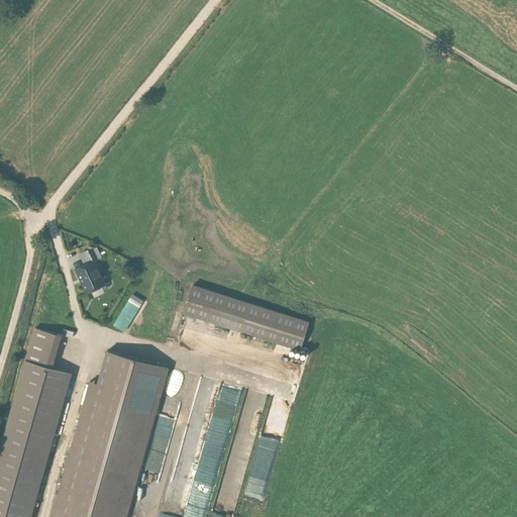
[(88,246),(71,252),(87,295),(103,289),(88,246)]
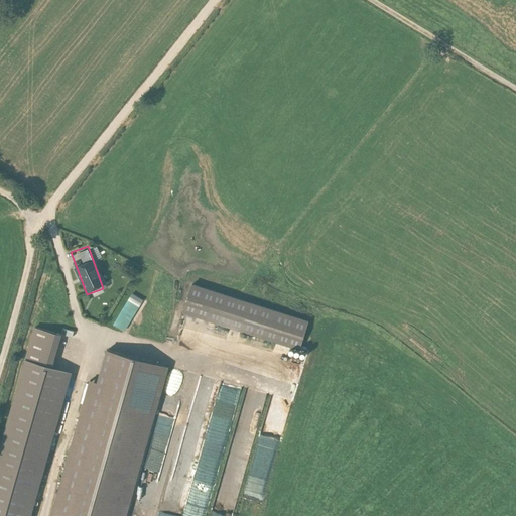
[(191,285),(182,314),(299,352),(308,323),(191,285)]
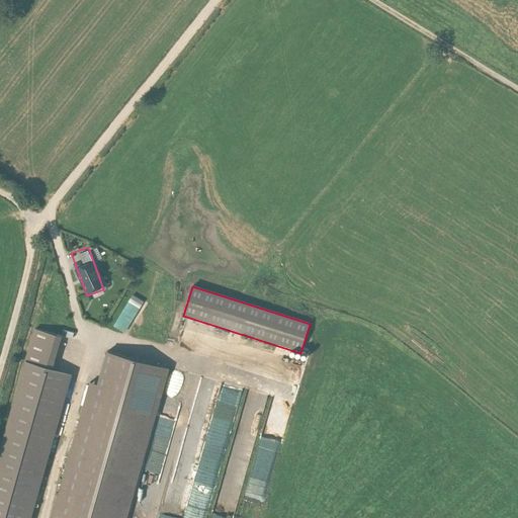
[(125,331),(145,300),(134,293),(114,325),(125,331)]
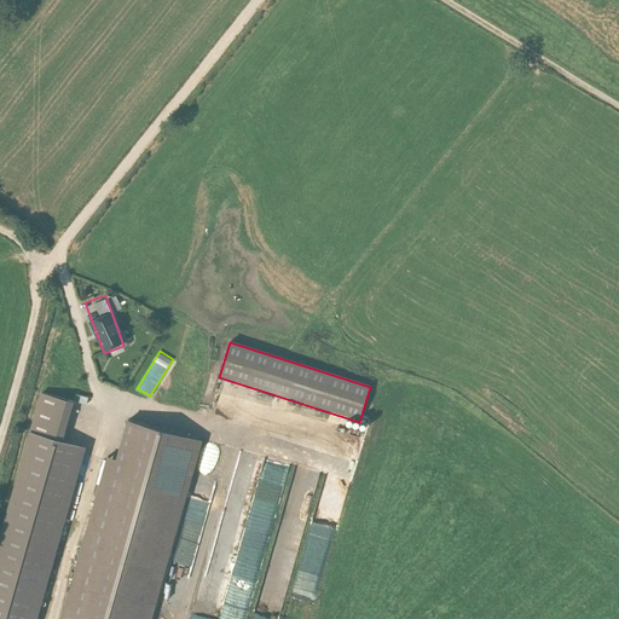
[(136,387),(154,358),(148,354),(129,383),(136,387)]
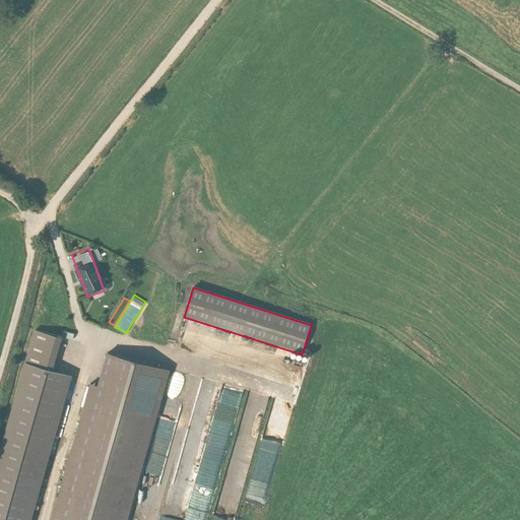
[(36,329),(26,362),(53,369),(62,336),(36,329)]
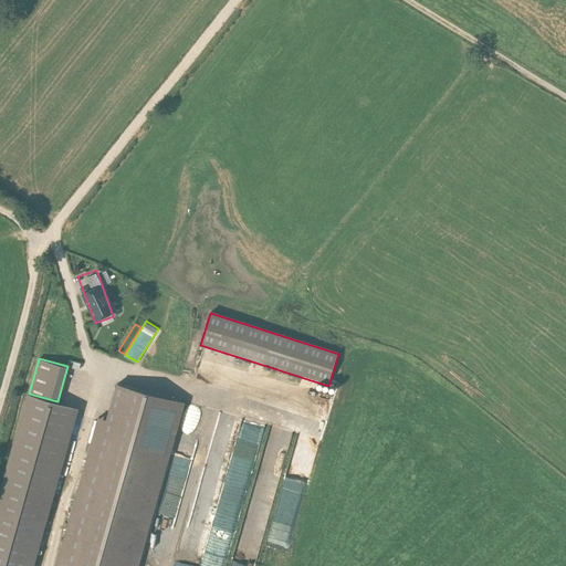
[(138,565),(185,404),(116,385),(106,421),(97,419),(55,565),(138,565)]
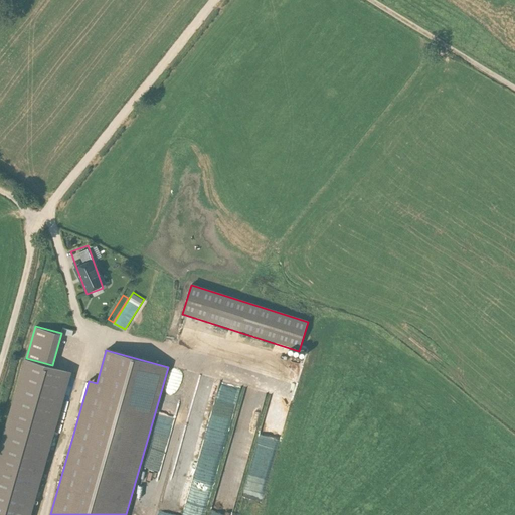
[(30,514),(71,371),(52,365),(26,358),(0,452),(0,514),(3,514),(30,514)]
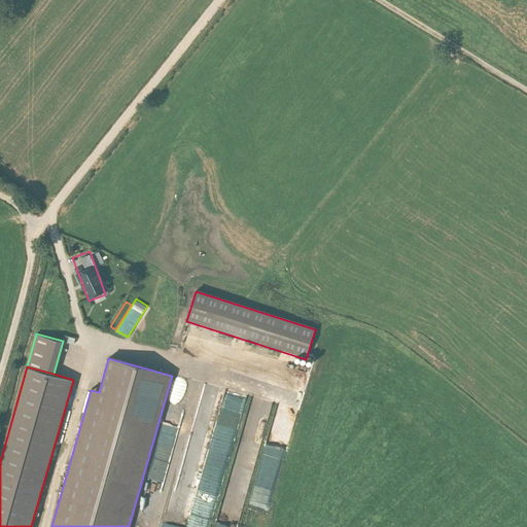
[(171,442),(170,442),(174,431),(164,428),(155,452),(167,456),(171,442)]
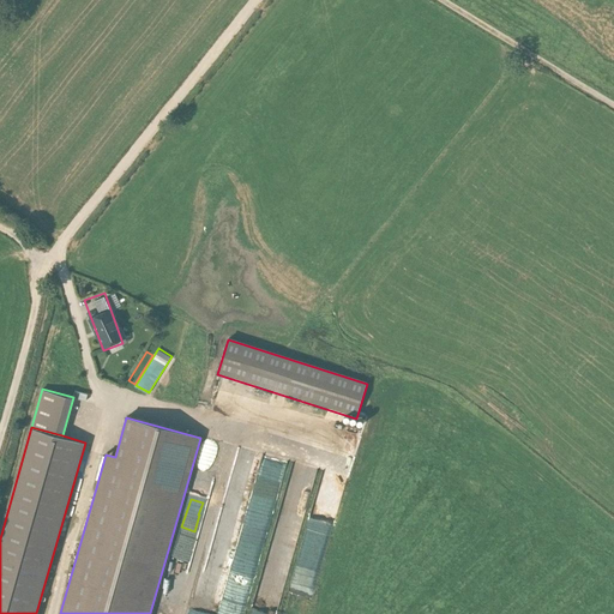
[(178,609),(181,597),(166,593),(163,602),(170,605),(169,608),(178,609)]
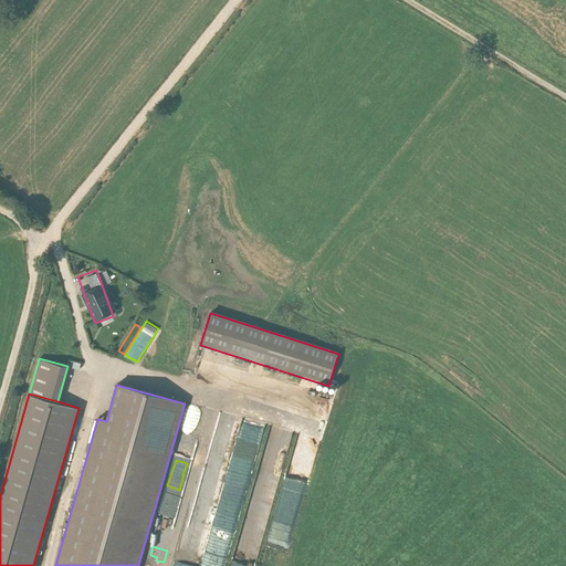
[(253,565),(258,551),(252,549),(250,557),(234,553),(231,565),(253,565)]
